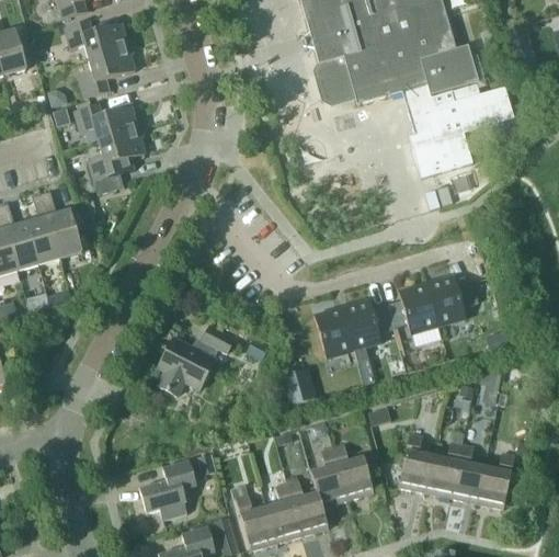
[(57,0),(63,19),(88,11),(84,0),(57,0)]
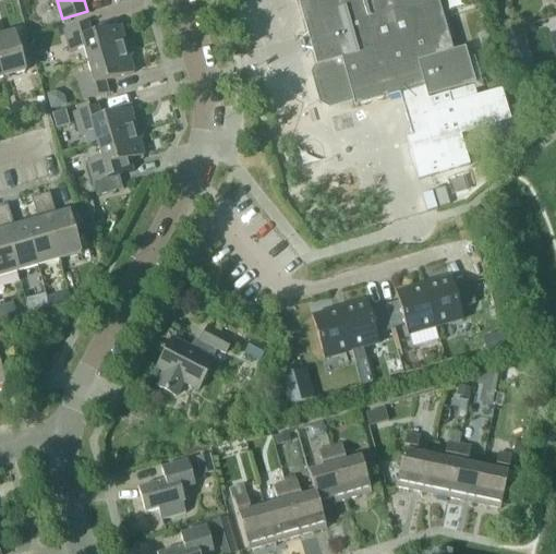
[(299,0),(317,63),(318,63),(318,64),(315,71),(323,98),(330,103),(353,95),(355,104),(407,88),(414,86),(424,84),(427,95),(474,82),(474,81),(476,81),(469,57),(466,45),(454,49),(438,0),(299,0)]
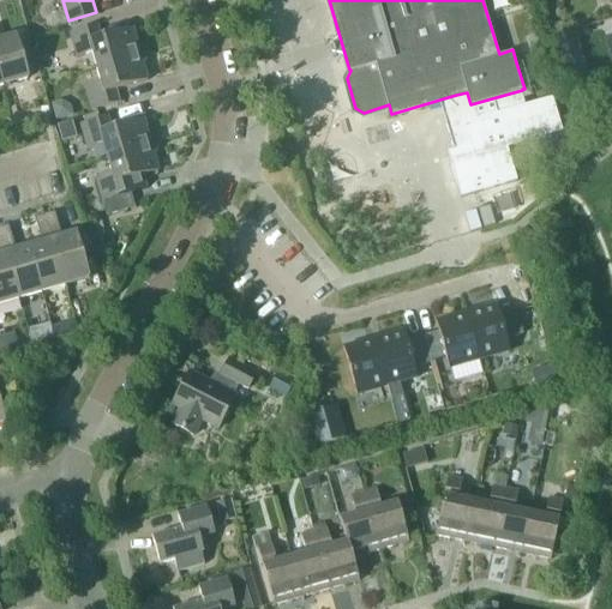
[(94,49),(97,64),(144,50),(142,42),(139,43),(135,25),(102,35),(99,22),(71,29),(78,54),(94,49)]
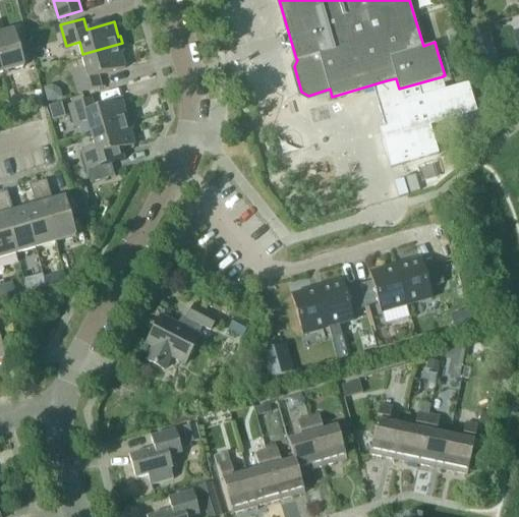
[(0,57),(3,70),(24,64),(14,26),(2,31),(0,24),(0,57)]
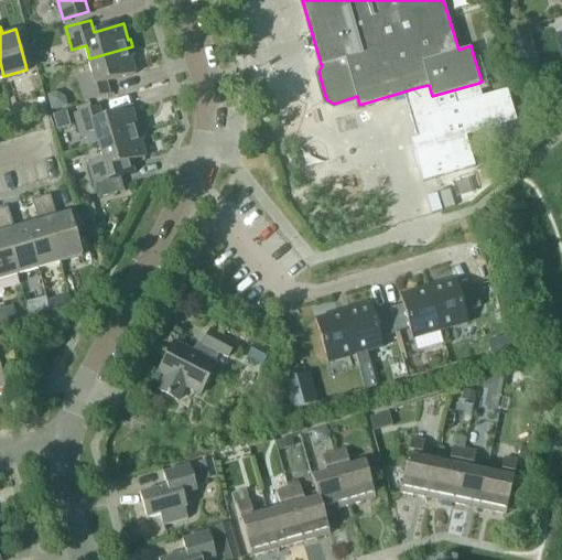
[(499,46),(494,29),(483,31),(488,50),(499,46)]
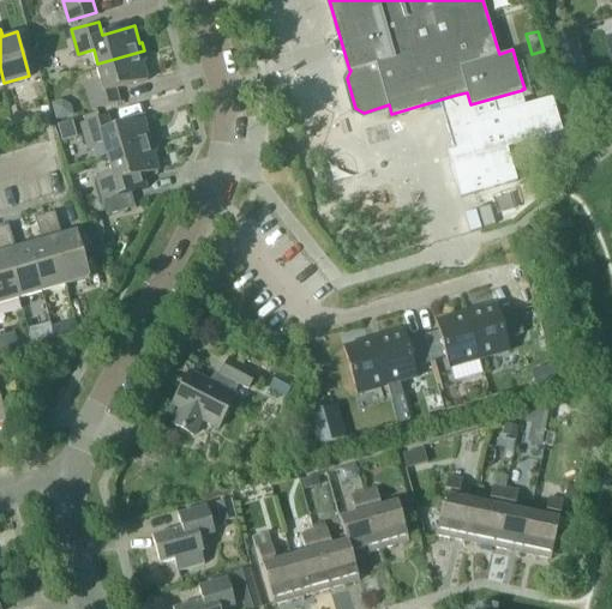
[(144,50),(97,64),(102,78),(87,83),(94,107),(120,100),(117,86),(149,77),(144,59),(147,59),(144,50)]
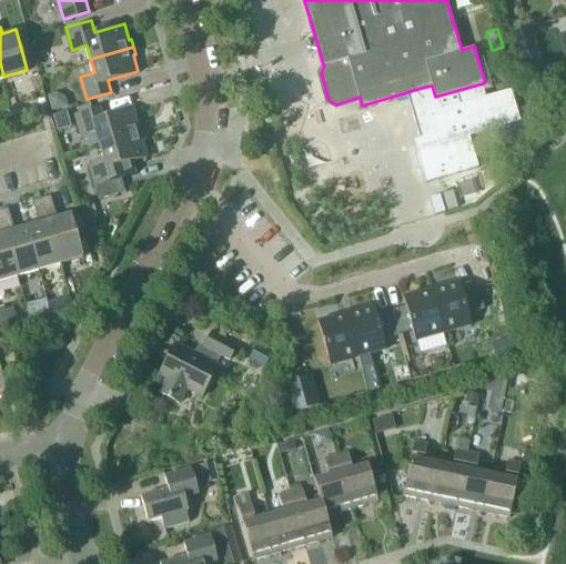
[(541,53),(523,59),(526,71),(544,67),(541,53)]
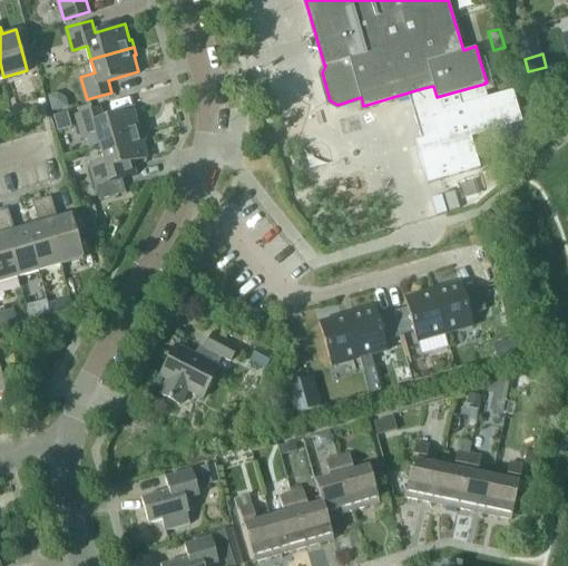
[(421,111),(415,114),(422,137),(417,138),(429,181),(481,165),(472,135),(522,119),(519,107),(513,90),(513,89),(513,88),(488,96),(486,86),(485,84),(437,97),(433,86),(423,88),(415,90),(421,111)]
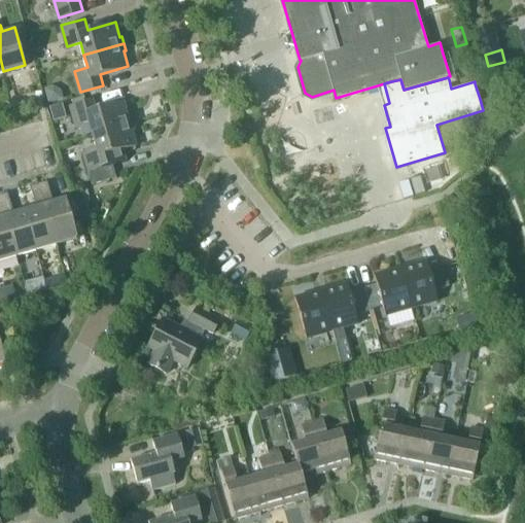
[(55,84),(47,86),(50,101),(65,97),(62,90),(55,84)]
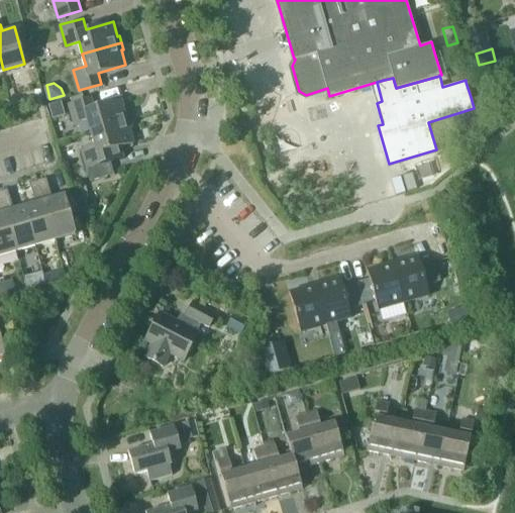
[(88,118),(91,130),(130,119),(129,112),(126,113),(122,98),(95,105),(92,95),(69,101),(75,121),(88,118)]
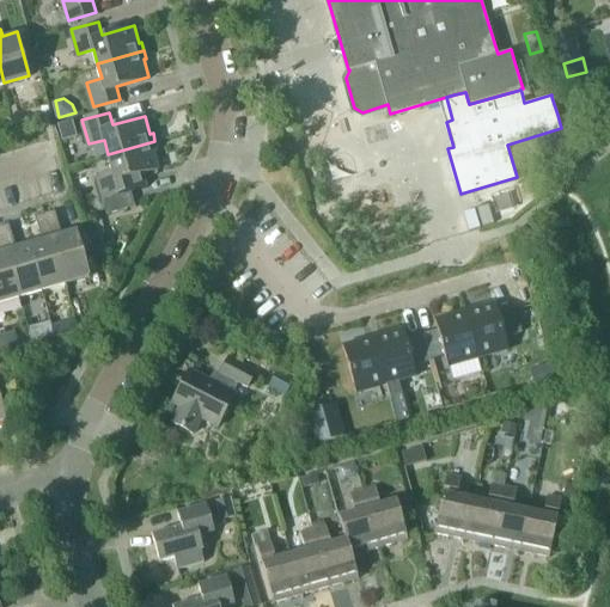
[(154,141),(108,154),(113,169),(97,172),(104,197),(132,189),(127,177),(159,167),(154,149),(157,148),(154,141)]
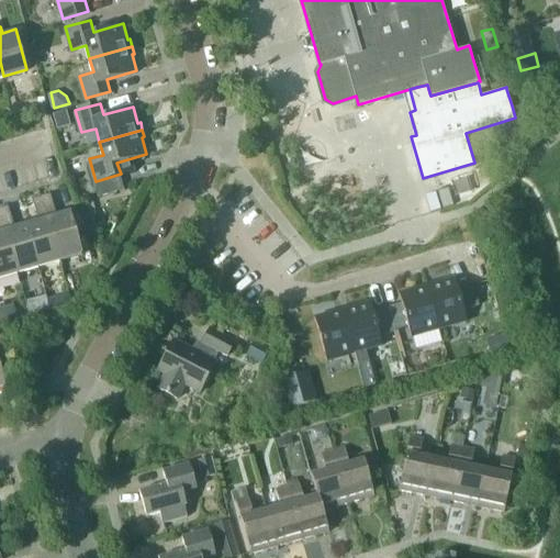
[(97,187),(114,181),(116,189),(124,187),(121,174),(96,181),(97,187)]
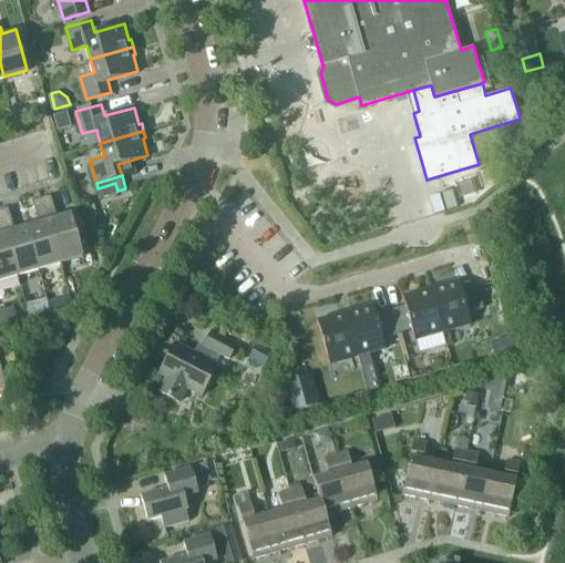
[(453,187),(443,191),(448,207),(459,204),(453,187)]
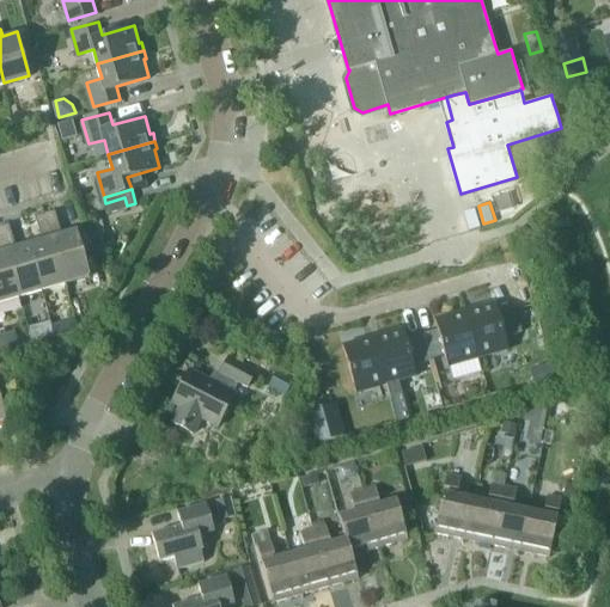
[(476,207),(464,210),(470,228),(481,225),(476,207)]
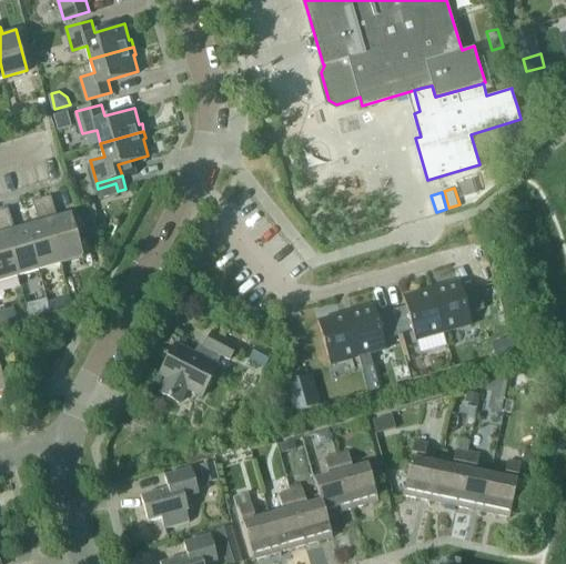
[(52,193),(43,197),(47,210),(56,208),(52,193)]
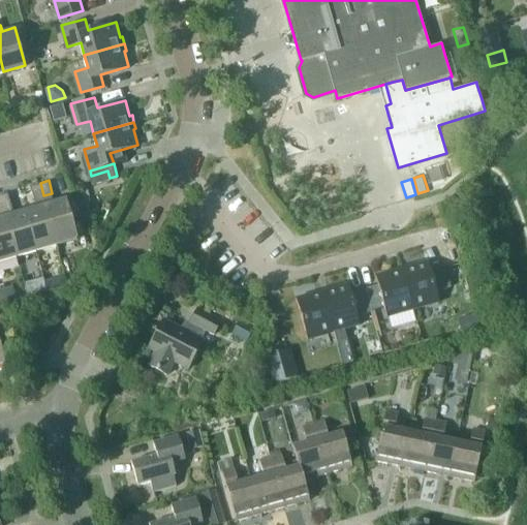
[(40,183),(31,185),(35,197),(43,195),(40,183)]
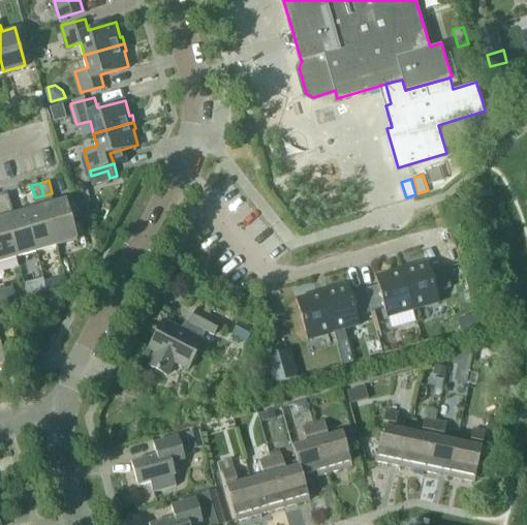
[(8,191),(0,194),(4,207),(12,205),(8,191)]
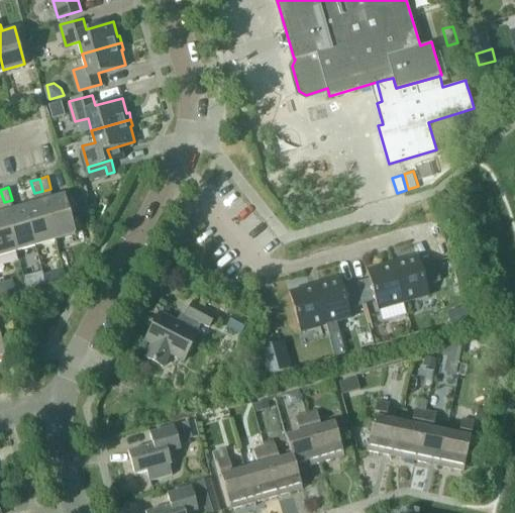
[(54,197),(44,199),(56,237),(76,231),(65,193),(54,197)]
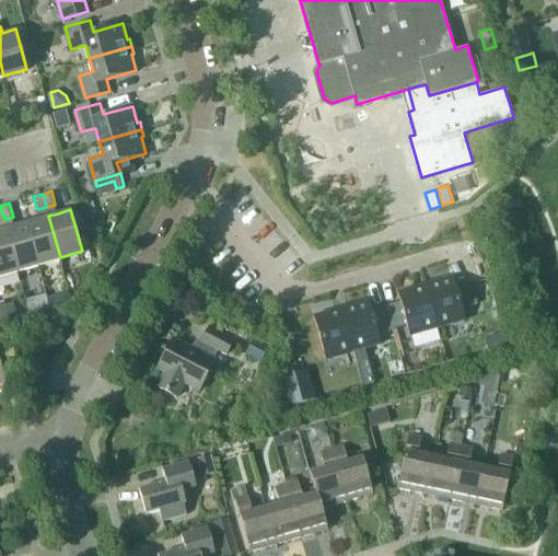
[(39,219),(27,222),(39,264),(60,257),(48,216),(39,219)]
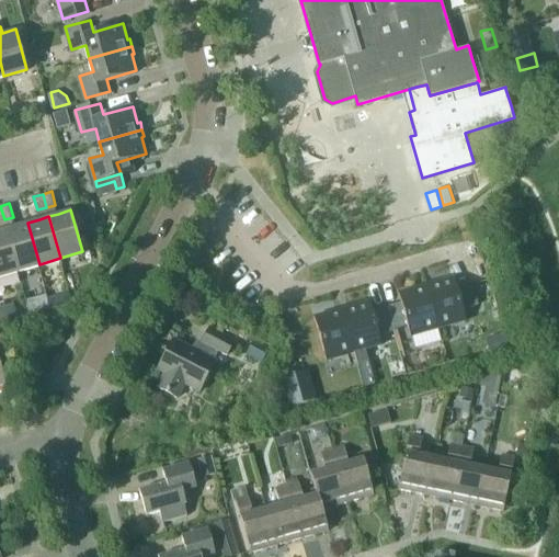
[(0,275),(19,270),(7,228),(4,219),(0,220),(0,275)]
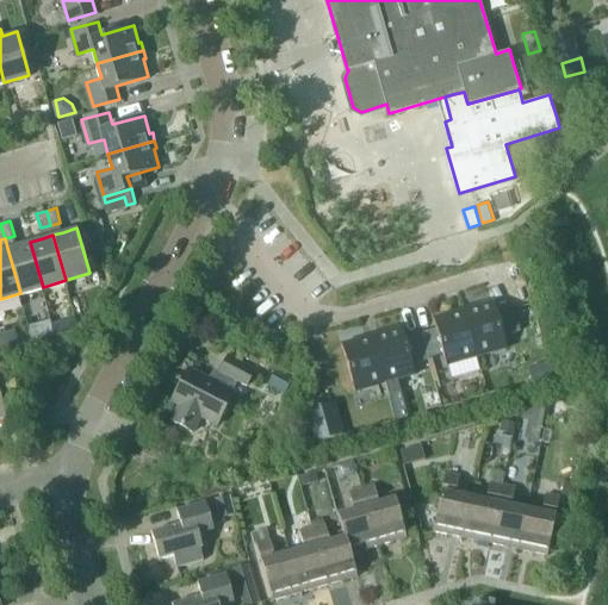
[(17,245),(7,248),(20,293),(43,287),(30,242),(17,245)]
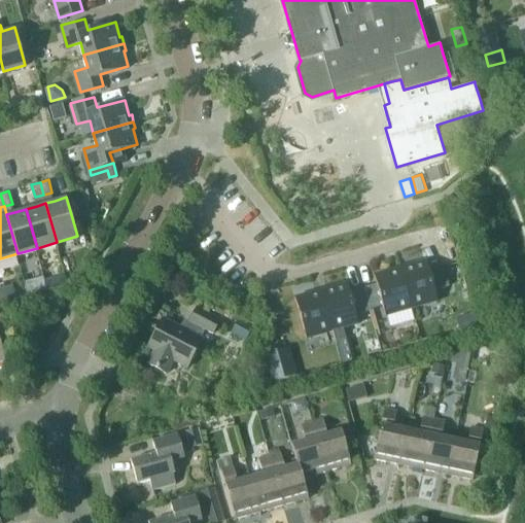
[(427,258),(401,266),(413,306),(439,298),(436,288),(450,284),(445,265),(430,269),(427,258)]
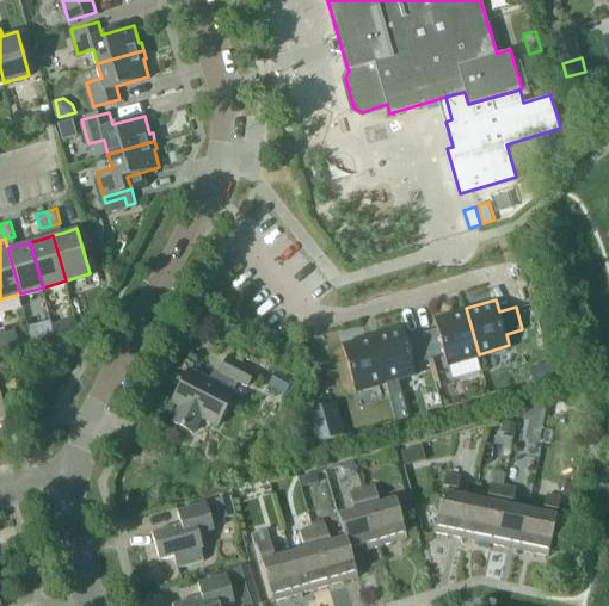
[(437,326),(423,331),(430,357),(446,352),(448,363),(479,354),(466,308),(435,316),(437,326)]
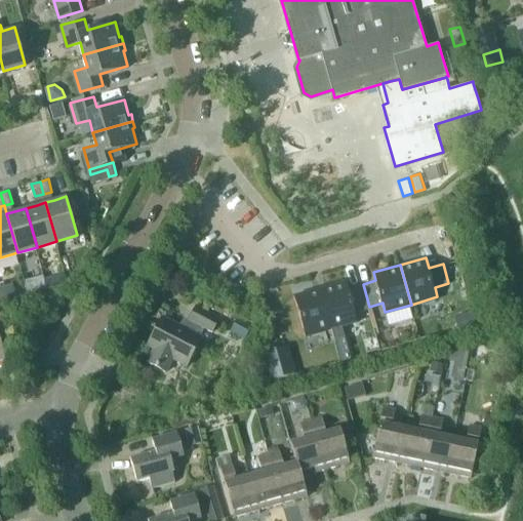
[(29,278),(33,290),(50,285),(46,273),(29,278)]
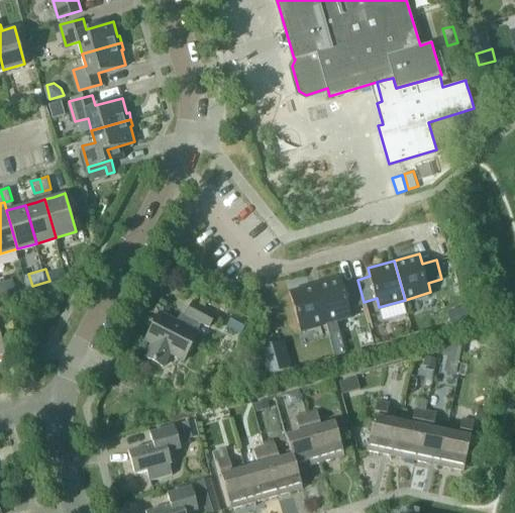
[(341,276),(316,283),(327,322),(330,333),(340,330),(337,319),(352,314),(341,276)]
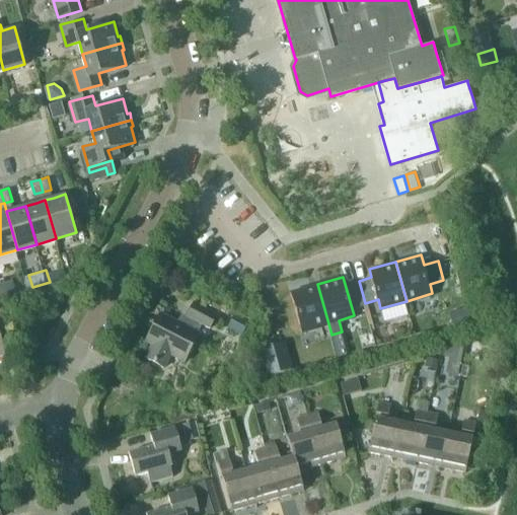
[(317,284),(291,291),(303,330),(328,323),(317,284)]
